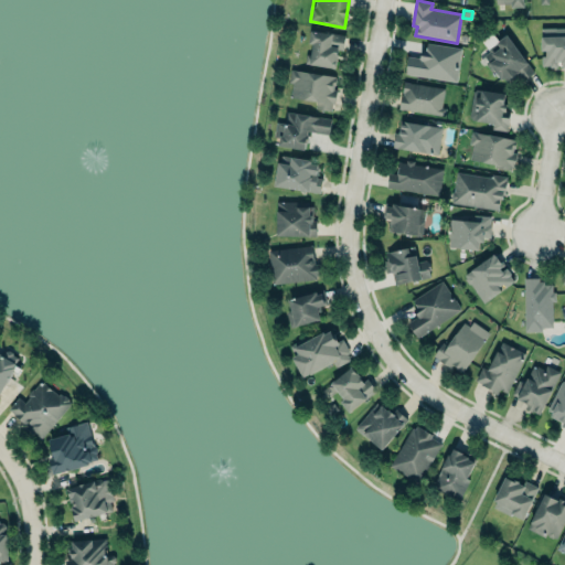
[(541,27),(564,27),(564,65),(550,66),(550,64),(542,64),(542,55),(545,54),(545,49),(541,49),(541,27)]
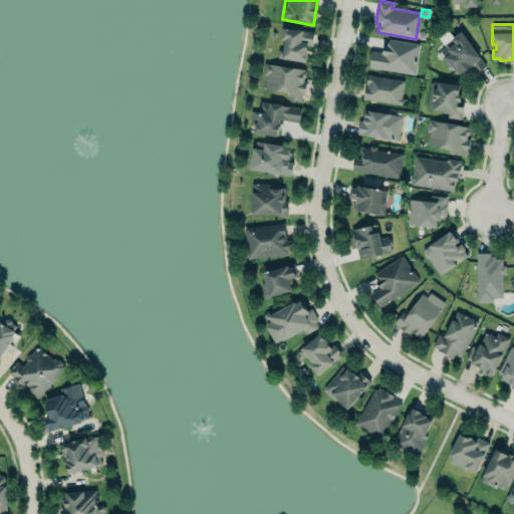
[(277,57),(307,62),(311,31),(282,27),(280,40),(277,57)]
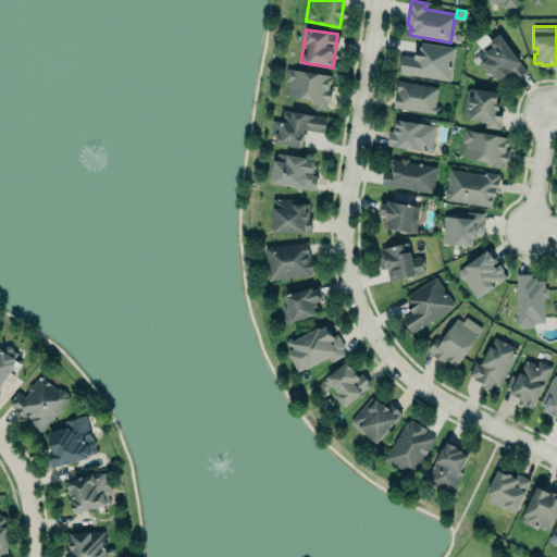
[(498,33),(527,70),(514,81),(509,71),(507,71),(508,73),(507,76),(499,82),(496,76),(494,78),(477,53),(482,50),(480,48),(498,33)]
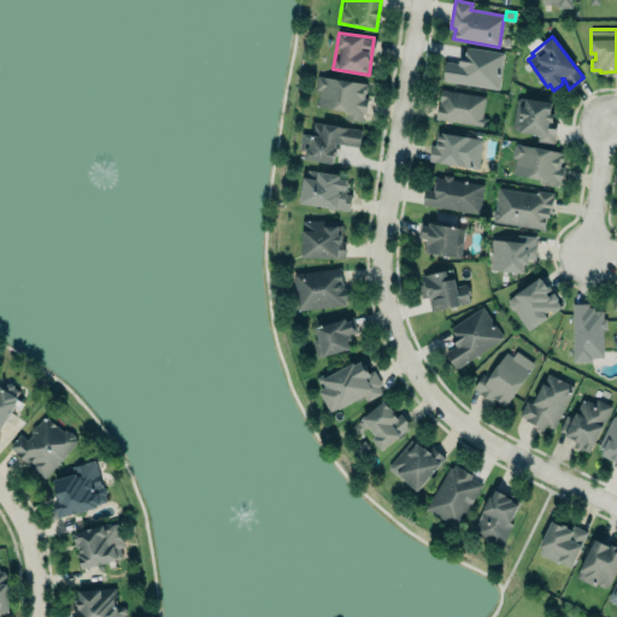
[(466,46),(465,54),(460,53),(459,64),(444,62),(441,81),(499,89),(504,52),(466,46)]
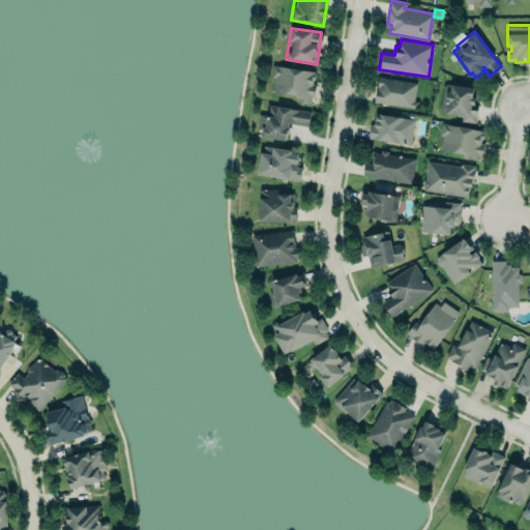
[(271,62),(316,69),(315,80),(313,80),(313,83),(317,84),(315,97),(313,97),(311,105),(295,101),(296,95),(271,91),(273,78),(269,78),(271,62)]
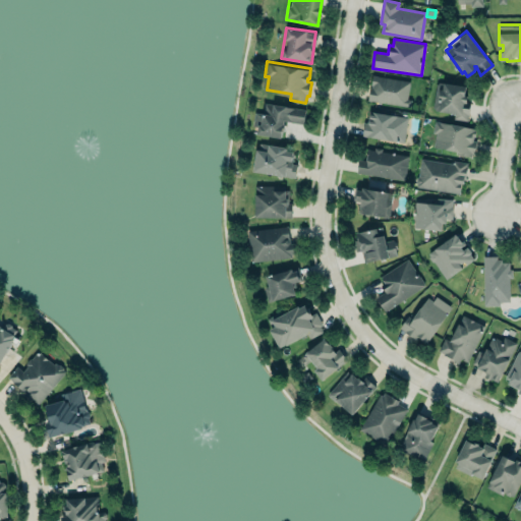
[(411,81),(371,75),(367,100),(407,106),(411,81)]
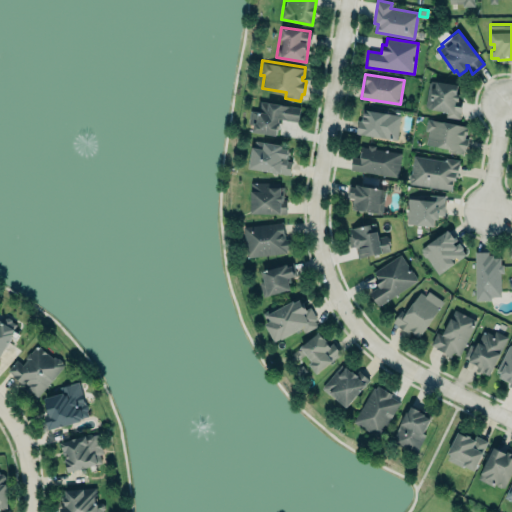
[(435,80),(457,84),(455,93),(458,93),(457,98),(461,99),(459,118),(445,116),(446,111),(428,108),(425,105),(428,82),(432,80),(435,80)]
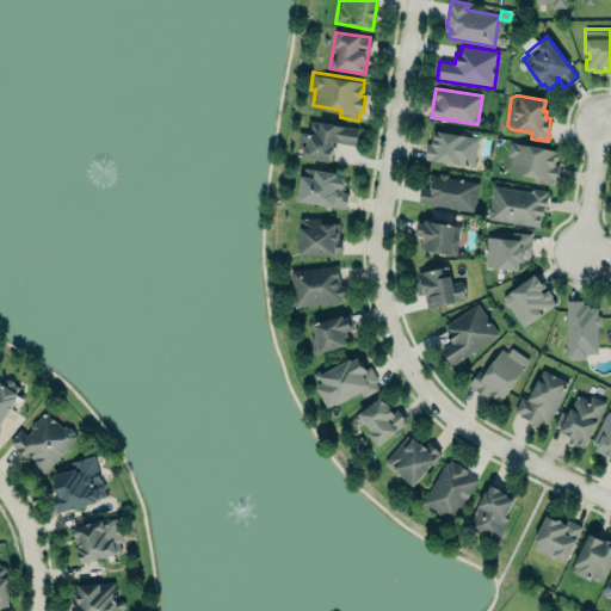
[(310,119),(358,128),(356,144),(333,141),(332,144),(334,144),(332,153),(331,153),(329,160),(301,155),(302,148),(296,147),(298,130),(308,133),(310,119)]
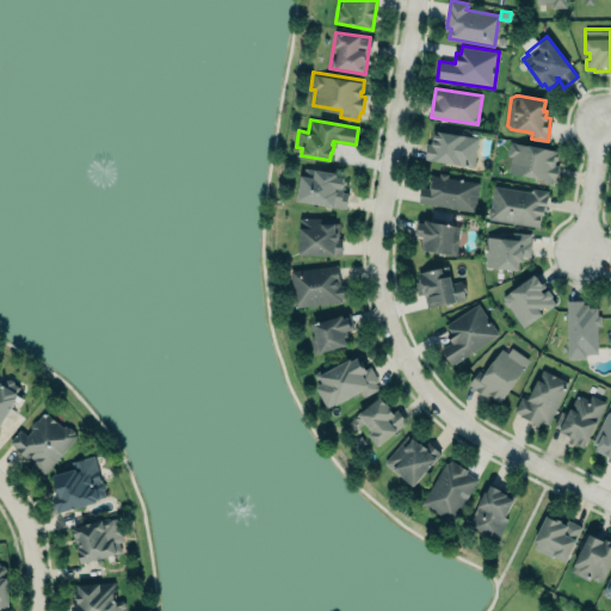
[(479,136),(474,166),(425,158),(427,143),(431,143),(433,130),(479,136)]
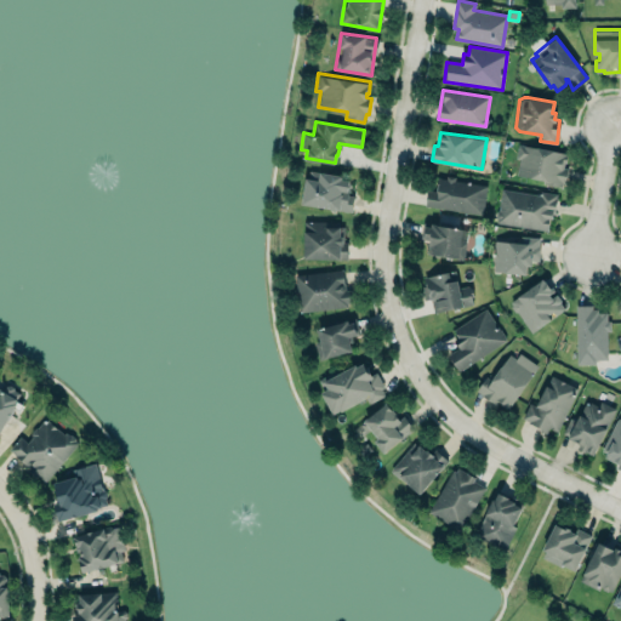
[(518,159),(514,158),(517,142),(567,152),(565,153),(568,154),(565,163),(564,163),(563,165),(568,166),(565,183),(562,183),(560,187),(541,183),(542,180),(516,175),(518,159)]
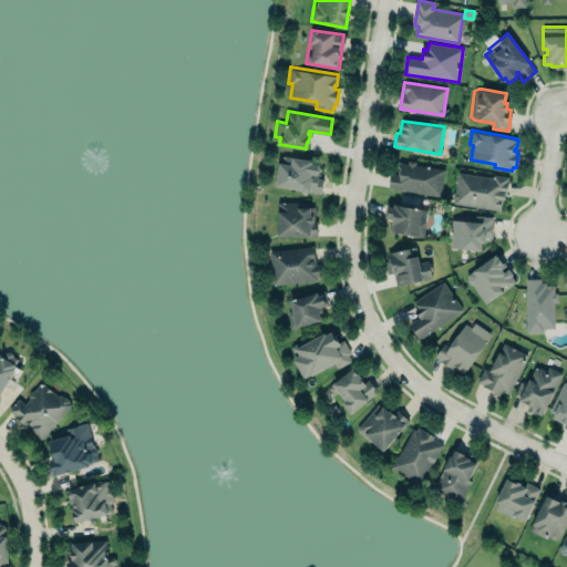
[(282,155),(312,160),(311,162),(319,163),(319,166),(320,167),(319,172),(318,172),(317,177),(322,178),(320,192),(275,185),(279,162),(280,162),(280,156),(282,155)]
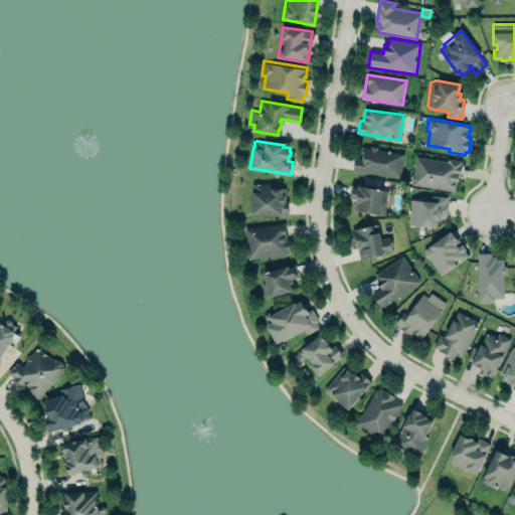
[(399,178),(403,153),(362,147),(360,159),(354,158),(351,171),(399,178)]
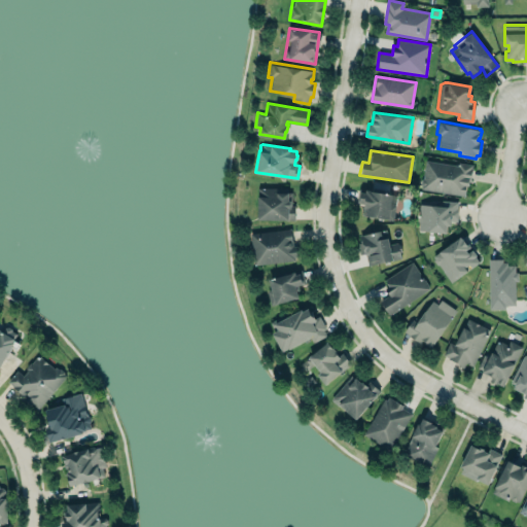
[(470,165),(424,161),(421,189),(467,195),(470,165)]
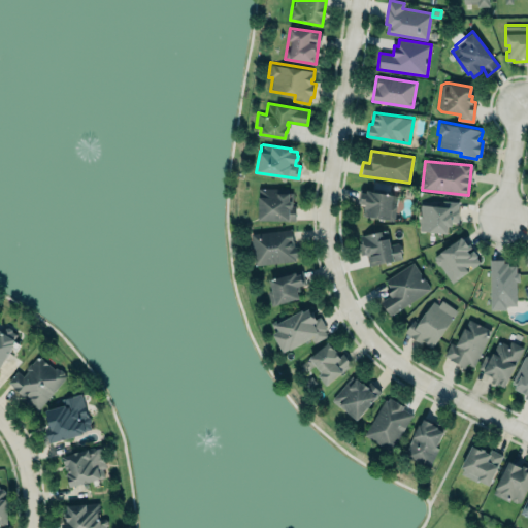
[(290,220),(291,189),(258,188),(257,220),(290,220)]
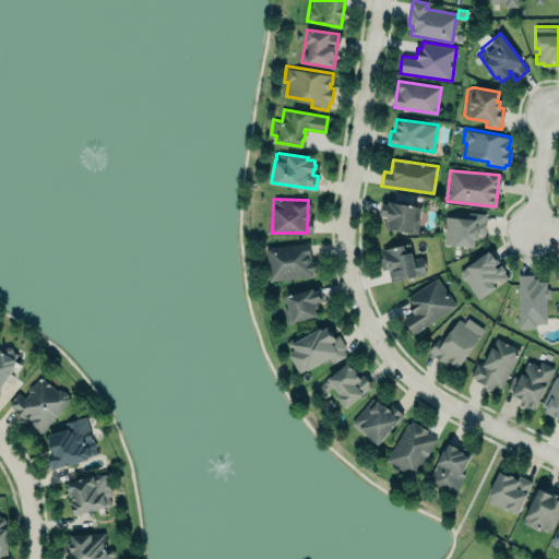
[(385,227),(417,233),(419,217),(415,216),(417,205),(389,200),(388,203),(383,203),(381,213),(388,214),(385,227)]
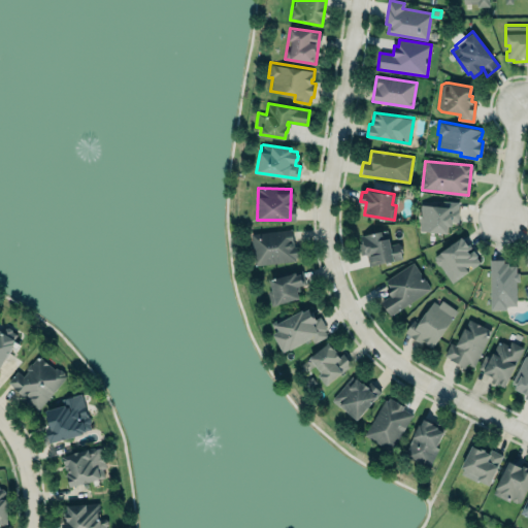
[(458,203),(420,202),(419,231),(449,232),(450,222),(458,222),(458,203)]
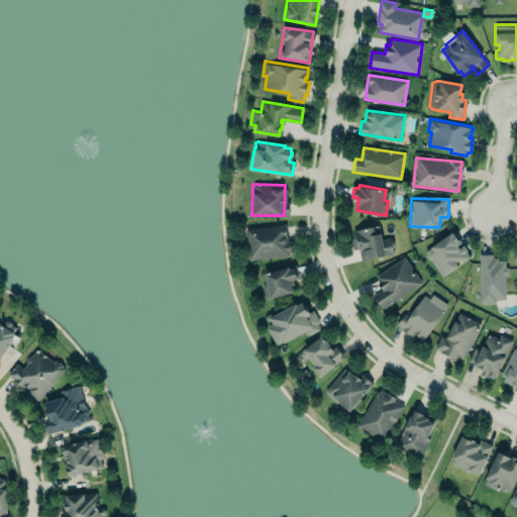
[(245,228),(285,223),(288,240),(291,240),(293,251),(289,251),(289,254),(248,259),(245,228)]
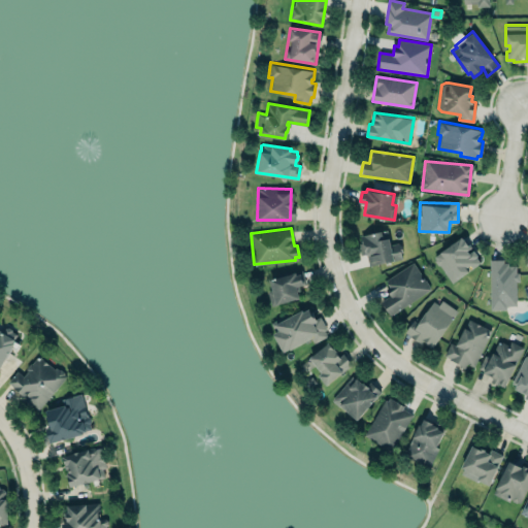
[(366,254),(361,255),(358,242),(361,241),(359,234),(388,228),(391,243),(400,241),(404,258),(368,266),(366,254)]
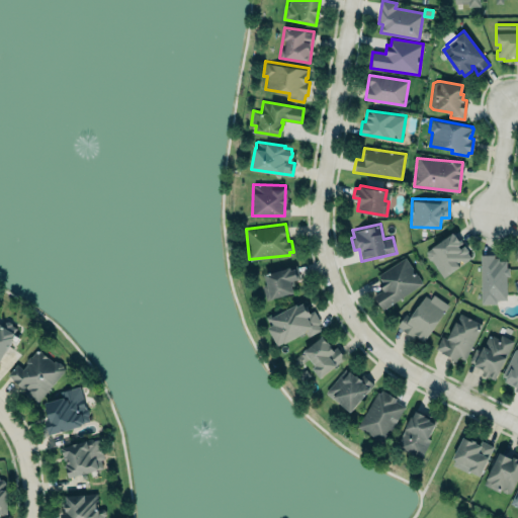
[(425,251),(426,253),(425,255),(428,259),(431,259),(442,277),(470,257),(466,251),(467,250),(463,245),(458,248),(457,245),(461,242),(454,231),(451,232),(425,251)]
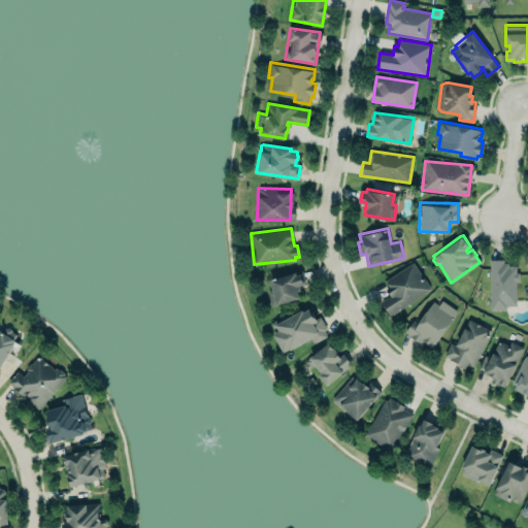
[(490,309),(505,308),(505,305),(516,305),(515,281),(518,281),(518,272),(516,272),(516,265),(507,265),(507,262),(503,262),(503,258),(489,259),(490,309)]
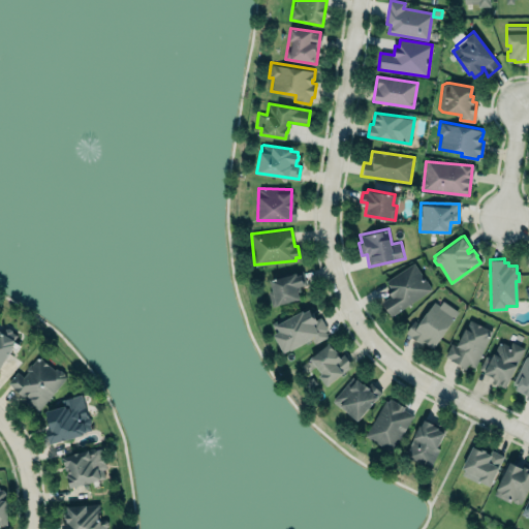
[(381,301),(390,296),(385,288),(389,286),(384,280),(413,261),(432,289),(391,315),(381,301)]
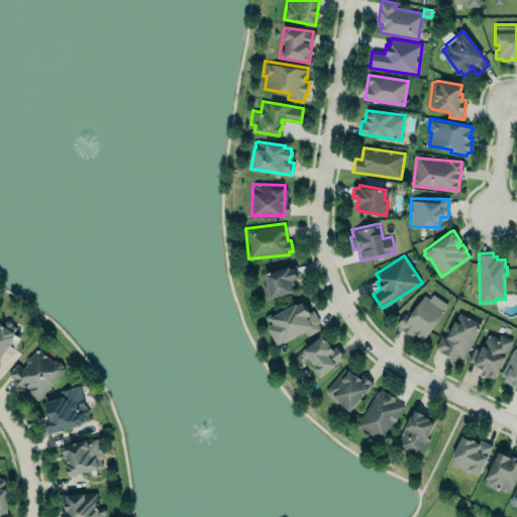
[(295,264),(299,278),(292,280),(294,284),(291,285),(293,292),(266,299),(262,284),(266,283),(263,273),(295,264)]
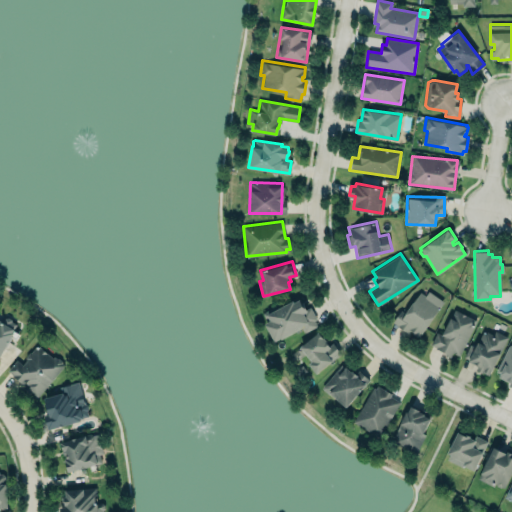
[(391,321),(407,333),(409,330),(414,333),(413,335),(418,337),(443,301),(428,290),(424,295),(419,292),(404,312),(400,309),(395,315),(391,321)]
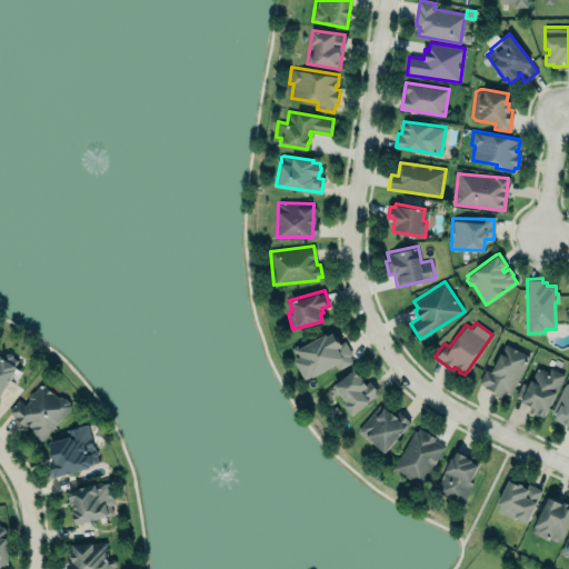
[(305,379),(335,365),(337,369),(353,361),(342,340),(337,343),(330,330),(290,351),(305,379)]
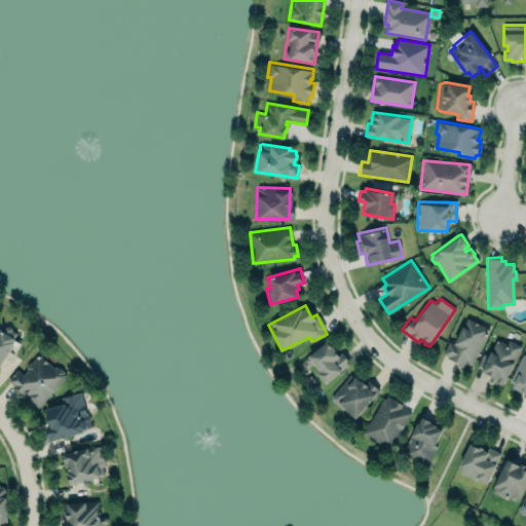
[(488,328),(464,317),(454,344),(447,341),(441,355),(472,368),(488,328)]
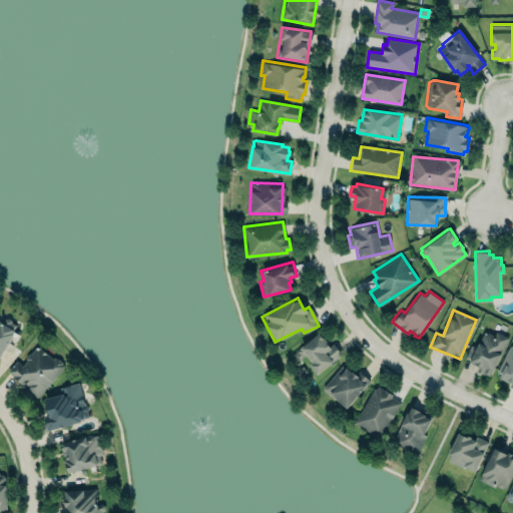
[(0,356),(16,325),(0,317),(0,356)]
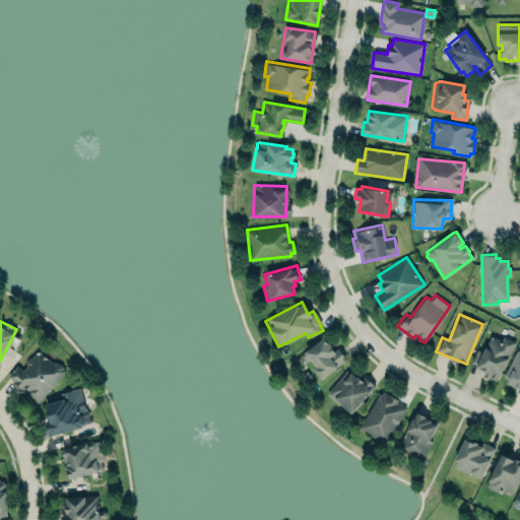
[(502,335),(515,341),(495,381),(481,376),(484,371),(474,366),(475,365),(470,362),(476,349),(481,351),(490,335),(493,337),(495,336),(501,339),(502,335)]
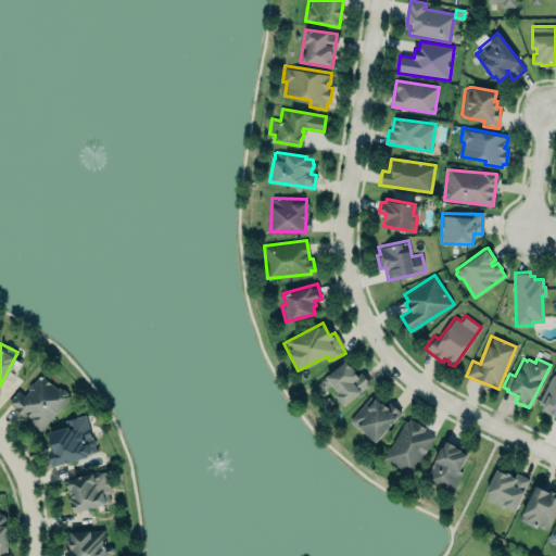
[(343,405),(370,383),(361,371),(357,375),(345,359),(326,376),(339,392),(336,394),(343,405)]
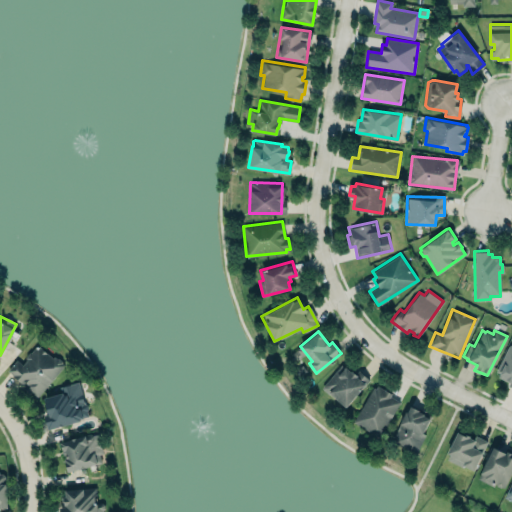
[(63,365),(37,344),(21,363),(16,359),(6,372),(38,397),(63,365)]
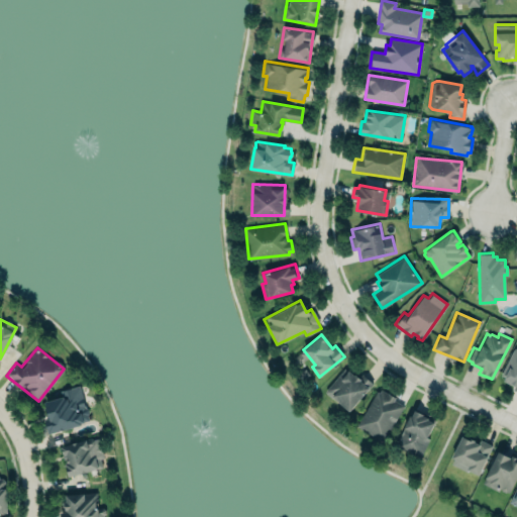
[(516,349),(513,348),(500,375),(504,377),(502,380),(513,386),(512,389),(516,391),(516,349)]
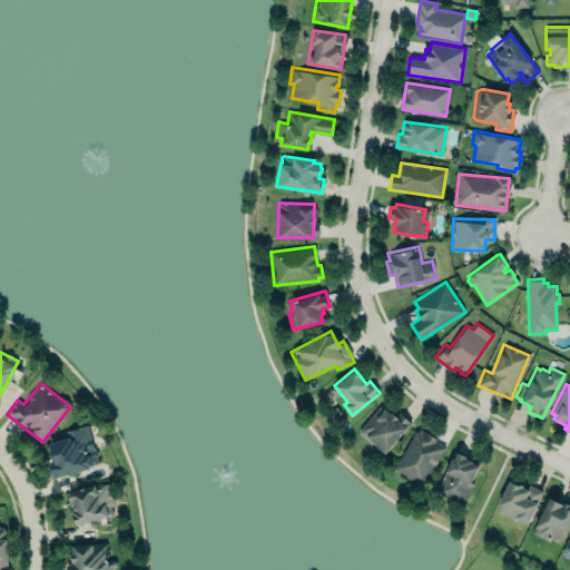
[(400,411),(411,422),(385,452),(367,438),(366,439),(357,431),(380,404),(390,413),(391,411),(395,415),(400,411)]
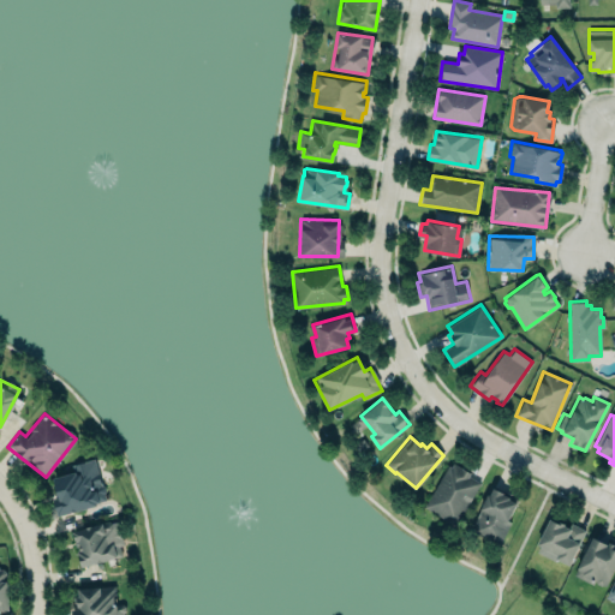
[(53,477),(58,497),(53,499),(57,514),(106,502),(95,458),(71,464),(73,472),(53,477)]
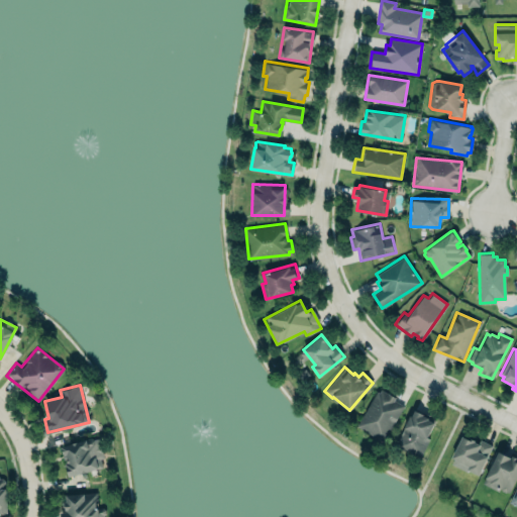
[(403,402),(376,389),(357,428),(385,441),(403,402)]
